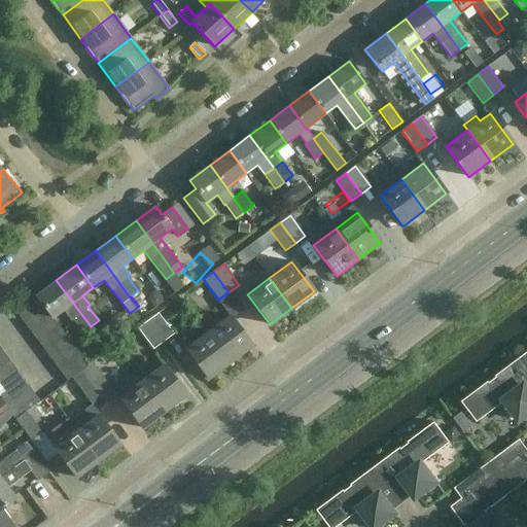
[(43,307),(50,316),(51,318),(64,309),(71,319),(82,332),(91,326),(56,280),(35,295),(36,296),(43,307)]
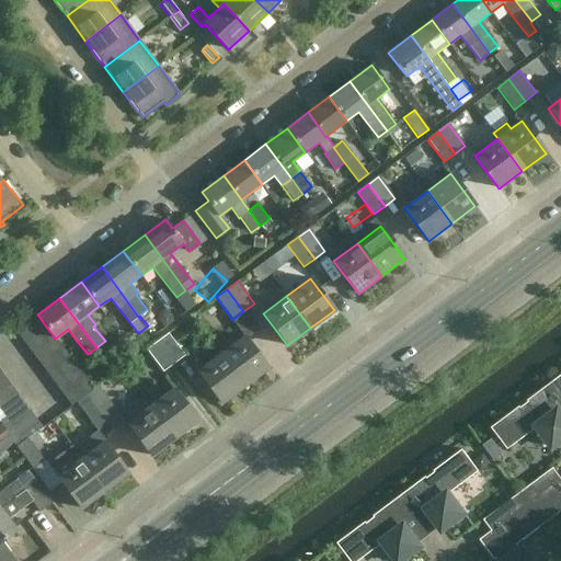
[(16,332),(24,343),(46,327),(38,316),(16,332)]
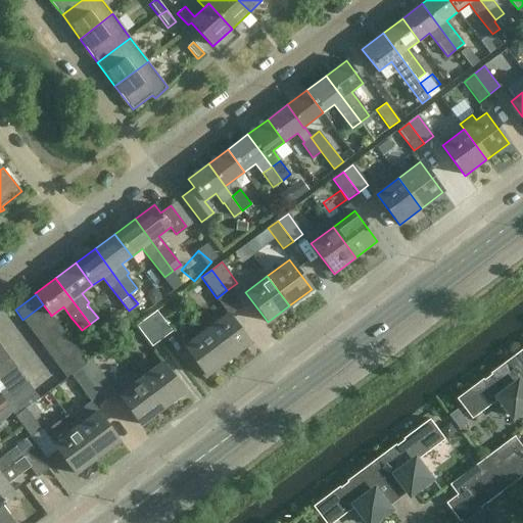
[(30,329),(50,314),(43,304),(22,320),(30,329)]
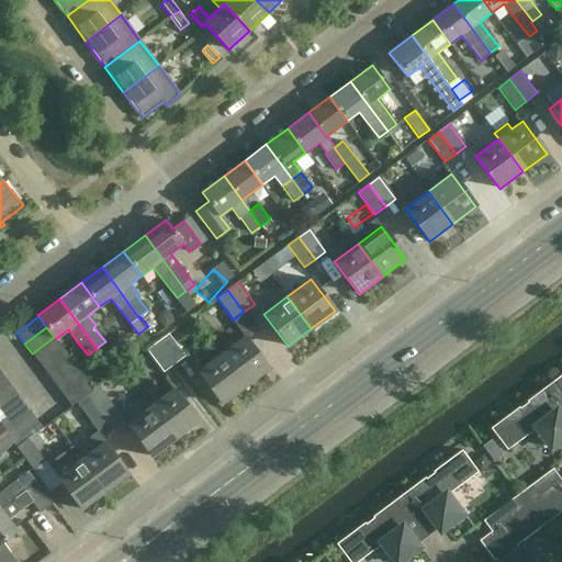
[(168,335),(157,343),(173,364),(184,357),(168,335)]
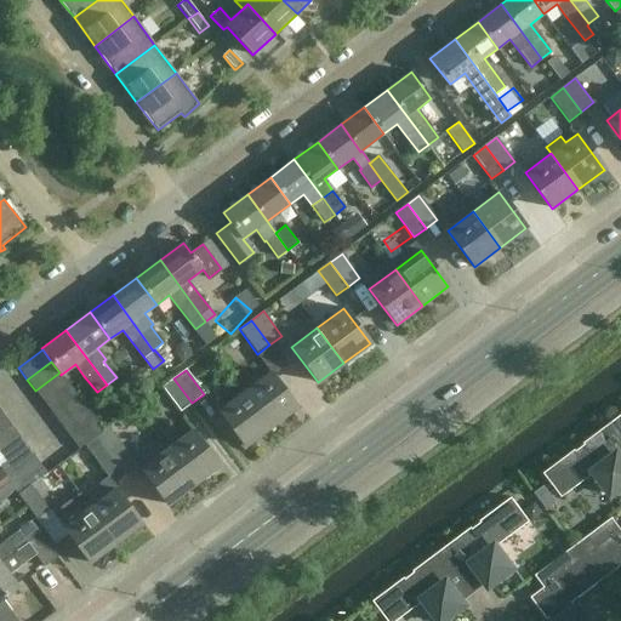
[(269,371),(244,391),(271,428),(297,408),(269,371)]
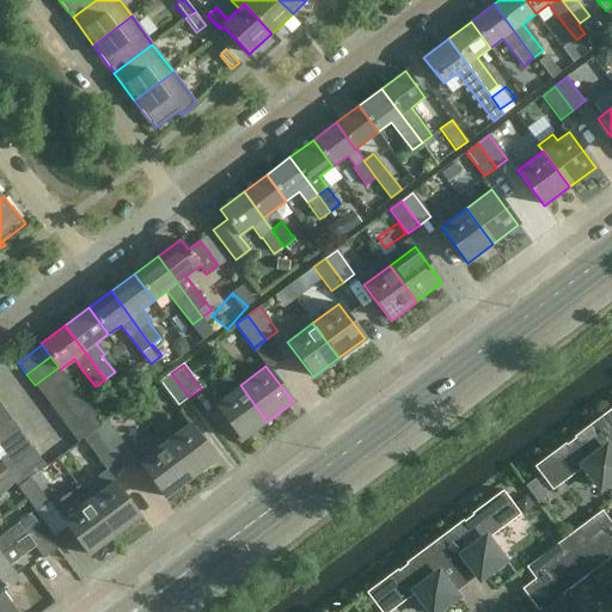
[(35,385),(43,397),(67,378),(60,369),(59,367),(35,385)]
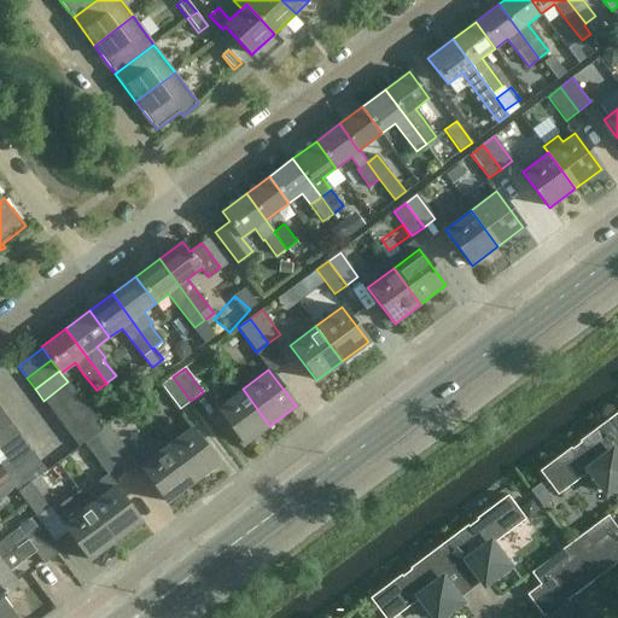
[(191,401),(173,377),(161,385),(179,410),(191,401)]
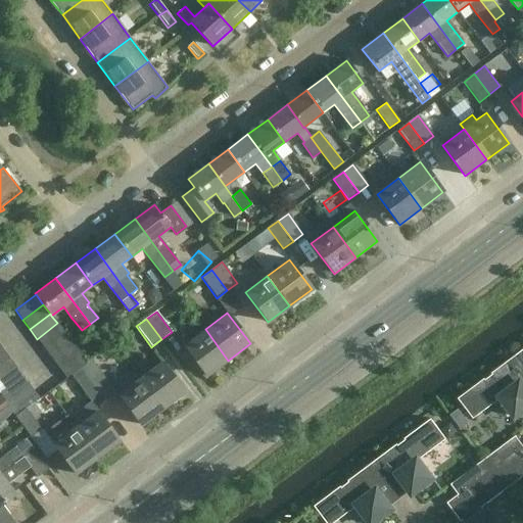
[(57,323),(37,339),(44,348),(64,333),(57,323)]
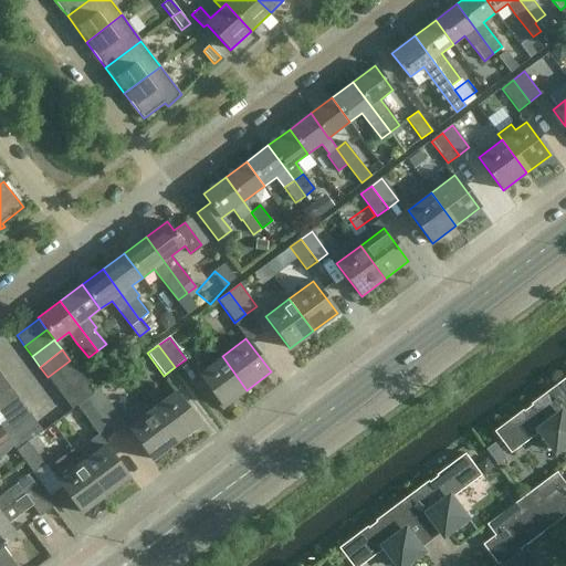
[(223,408),(247,390),(222,356),(198,375),(223,408)]
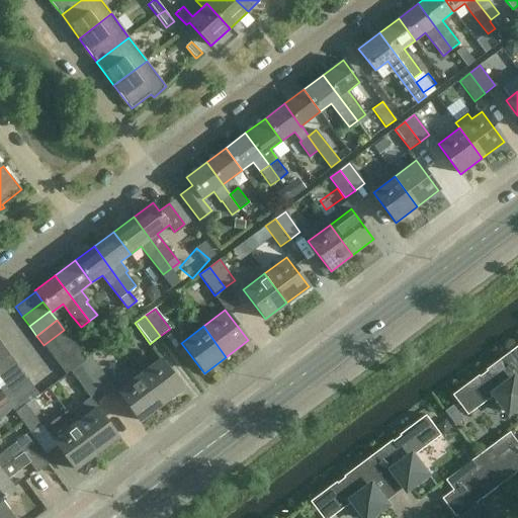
[(44,345),(51,355),(72,340),(64,330),(44,345)]
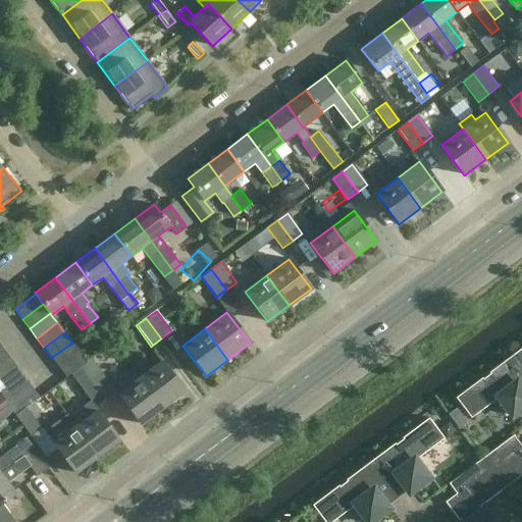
[(51,358),(58,367),(80,352),(72,343),(51,358)]
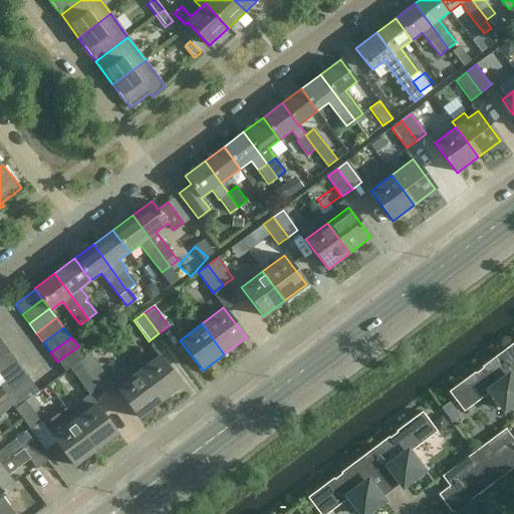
[(1,342),(0,343),(0,356),(8,351),(1,342)]
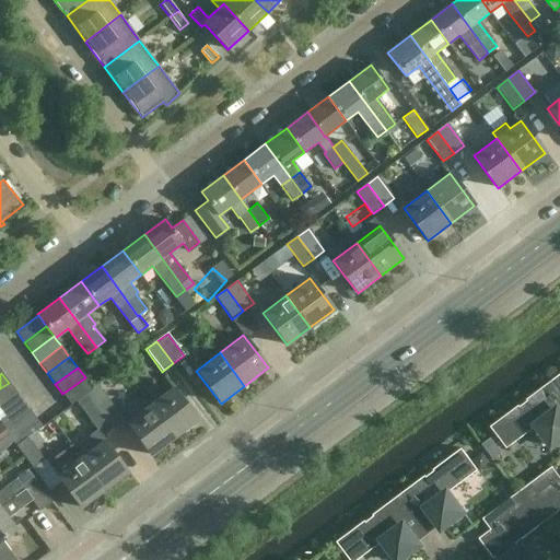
[(62,394),(67,400),(71,405),(93,388),(85,377),(62,394)]
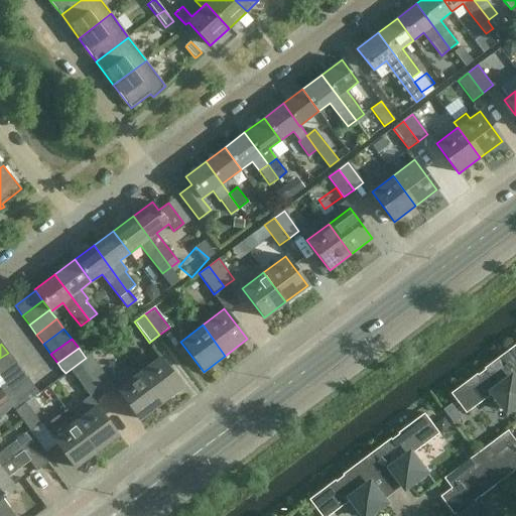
[(515,359),(510,351),(486,369),(487,370),(480,375),(479,374),(453,394),(467,413),(495,393),(509,412),(515,406),(515,359)]
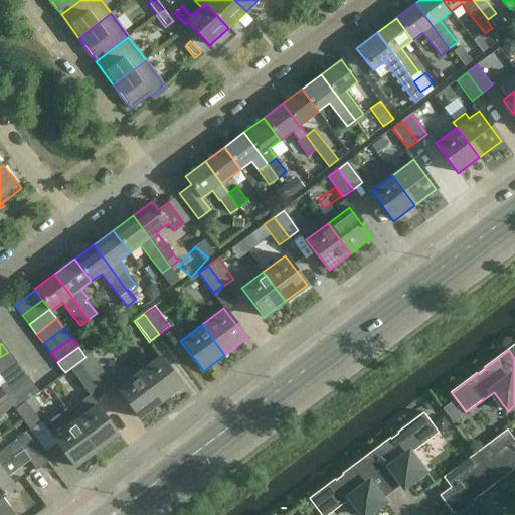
[(0,357),(0,372),(15,361),(8,352),(0,357)]
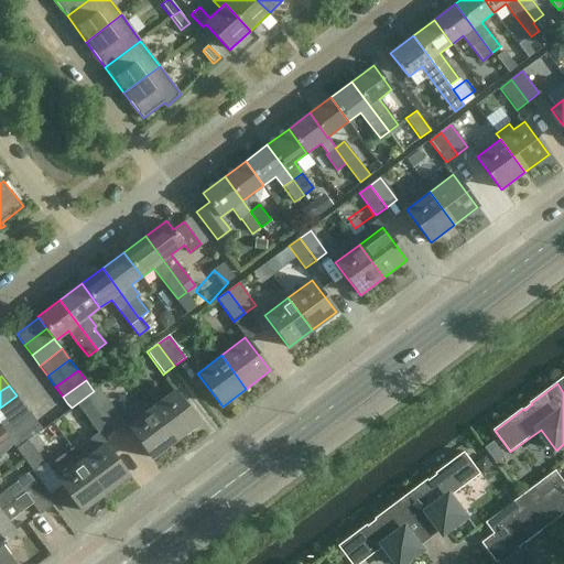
[(98,388),(94,391),(87,397),(112,430),(123,421),(98,388)]
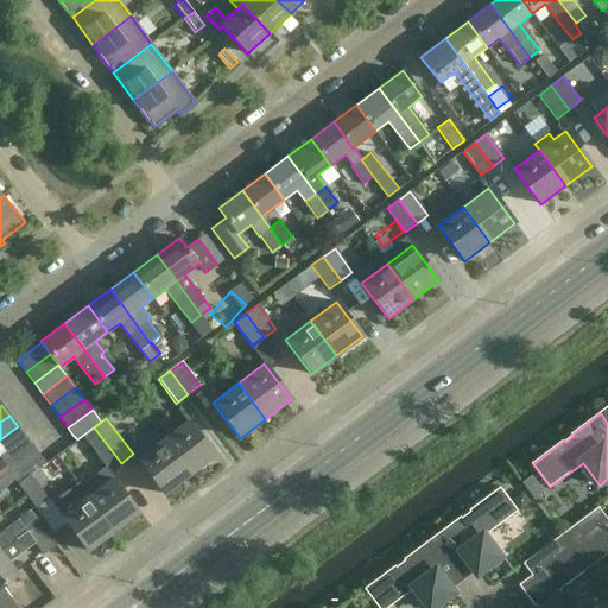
[(163,439),(189,475),(214,456),(188,420),(163,439)]
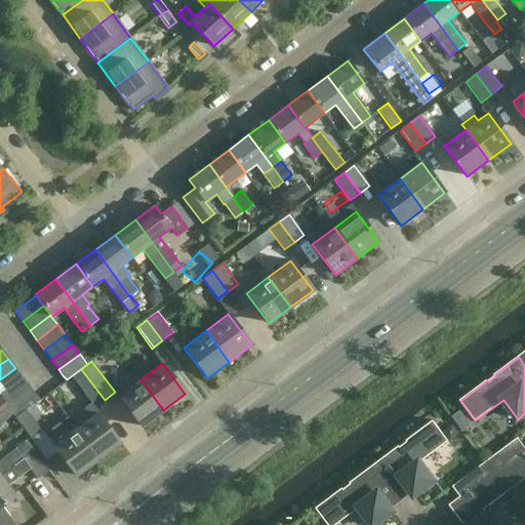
[(15,368),(0,379),(0,387),(3,391),(22,376),(15,368)]
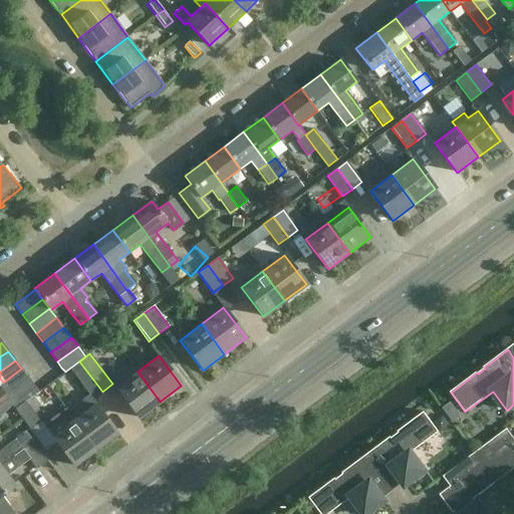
[(92,400),(102,392),(79,361),(69,368),(92,400)]
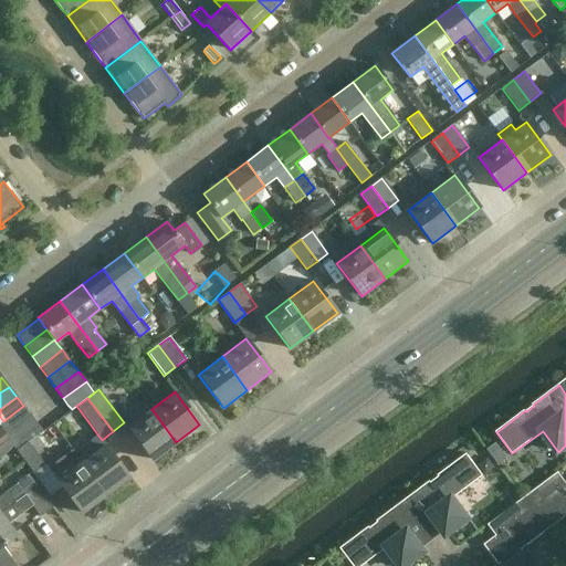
[(3,421),(10,431),(31,416),(23,406),(3,421)]
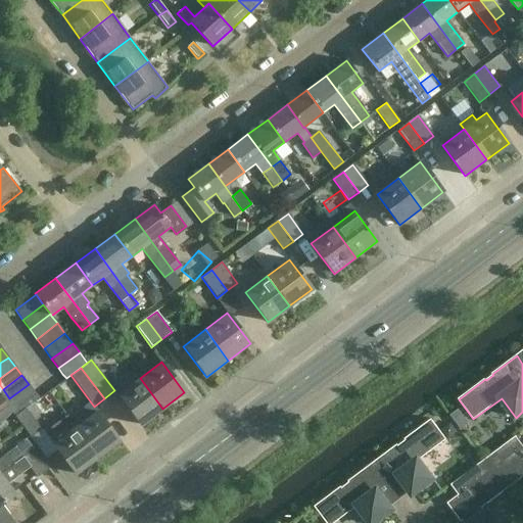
[(162,409),(140,378),(119,394),(141,425),(162,409)]
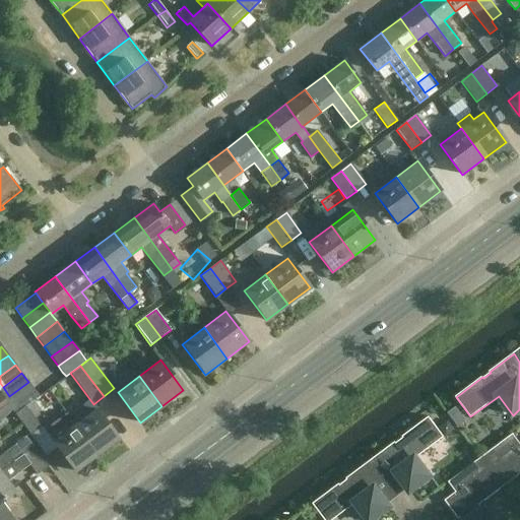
[(28,382),(9,396),(17,406),(36,392),(28,382)]
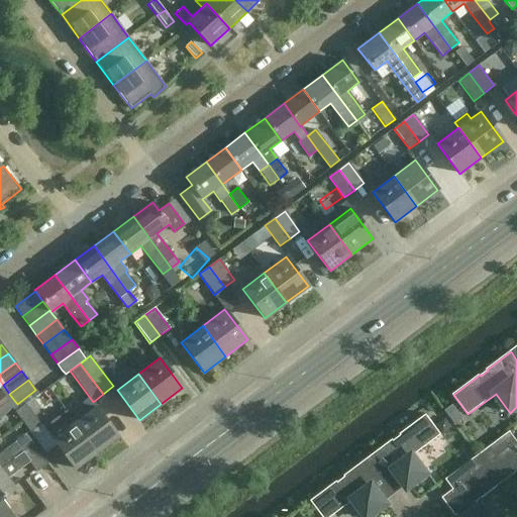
[(85,414),(74,422),(96,452),(117,436),(88,397),(78,405),(85,414)]
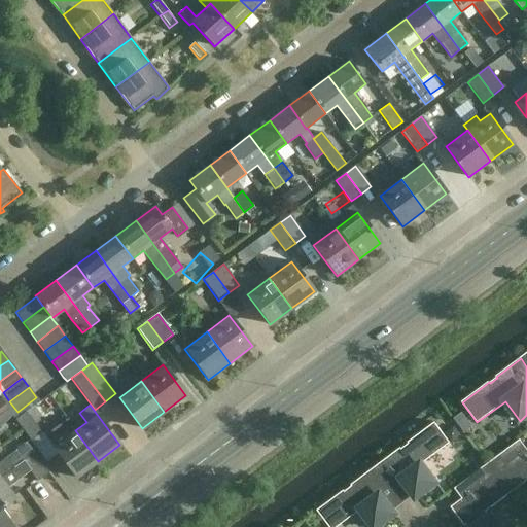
[(31,441),(41,432),(25,412),(14,419),(31,441)]
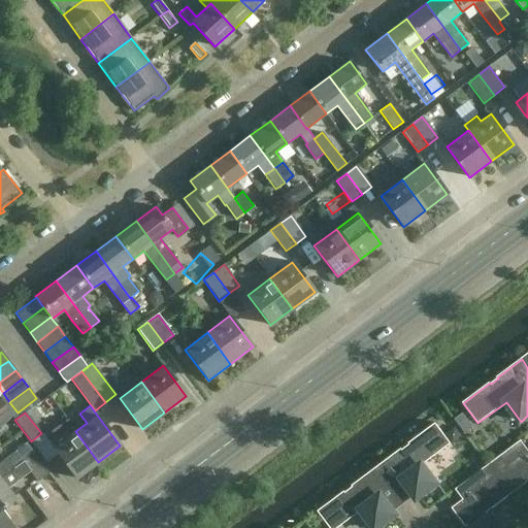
[(76,479),(98,462),(75,431),(66,420),(44,436),(76,479)]
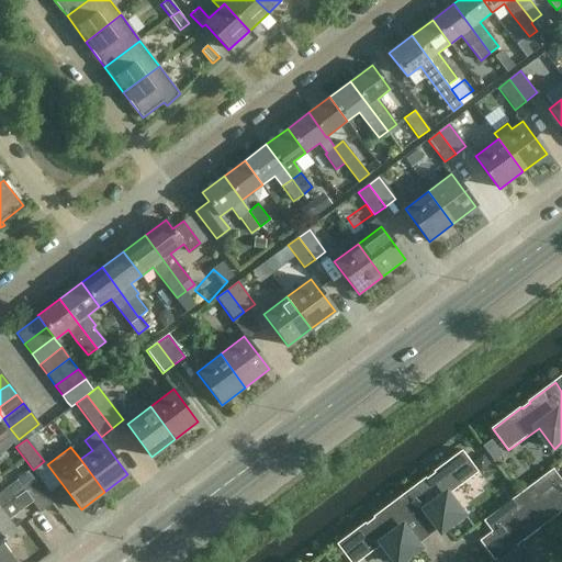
[(427,478),(401,497),(428,535),(439,526),(444,531),(465,515),(450,495),(480,472),(463,450),(435,472),(436,473),(428,480),(427,478)]
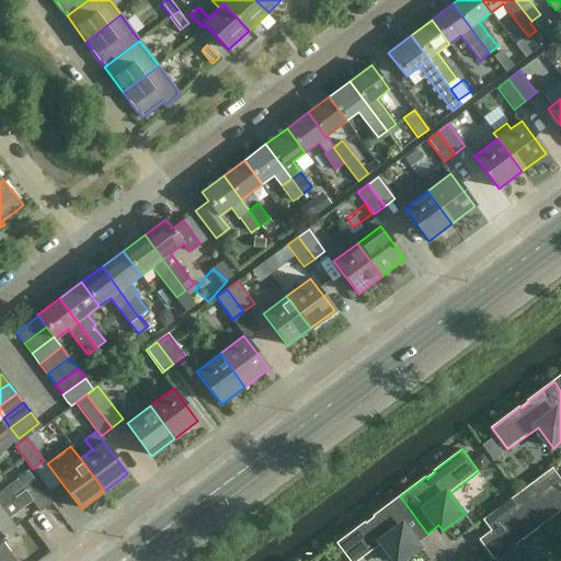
[(560,478),(553,468),(518,494),(542,526),(560,511),(560,478)]
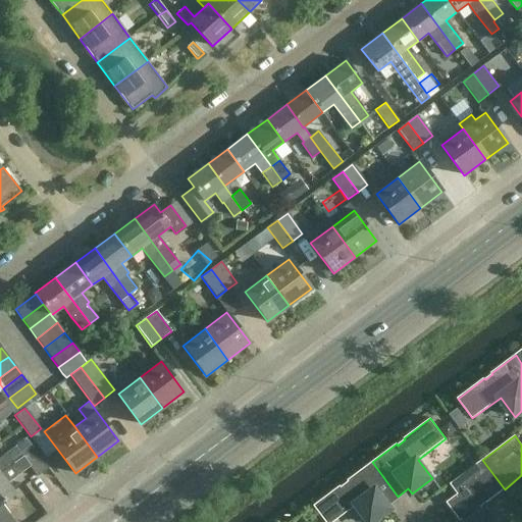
[(0,472),(10,464),(33,448),(25,437),(0,456),(0,472)]
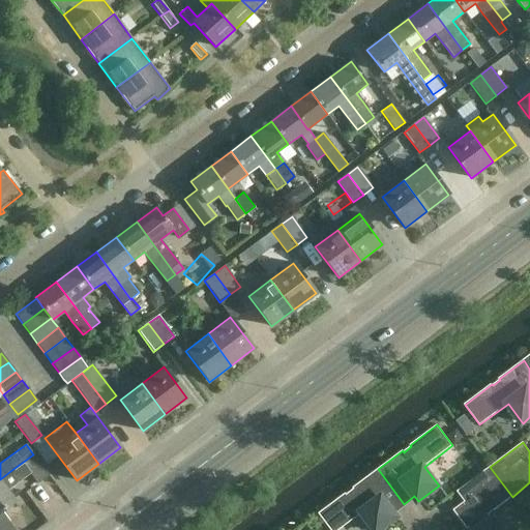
[(49,475),(33,454),(10,471),(18,480),(29,471),(37,483),(49,475)]
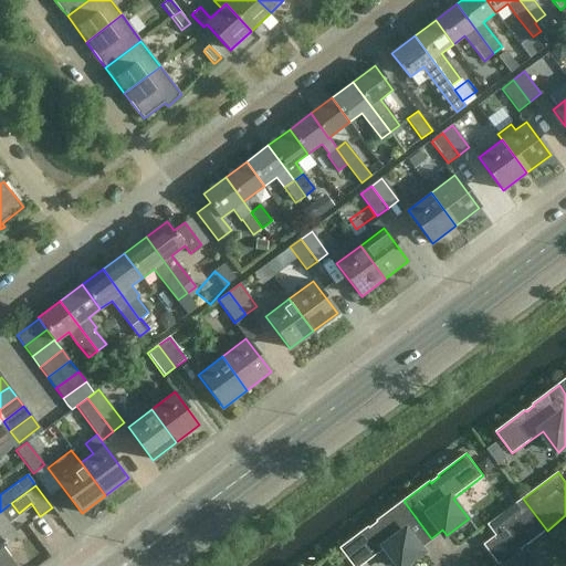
[(547,531),(523,499),(489,525),(496,536),(484,545),(500,565),(534,565),(522,549),(547,531)]
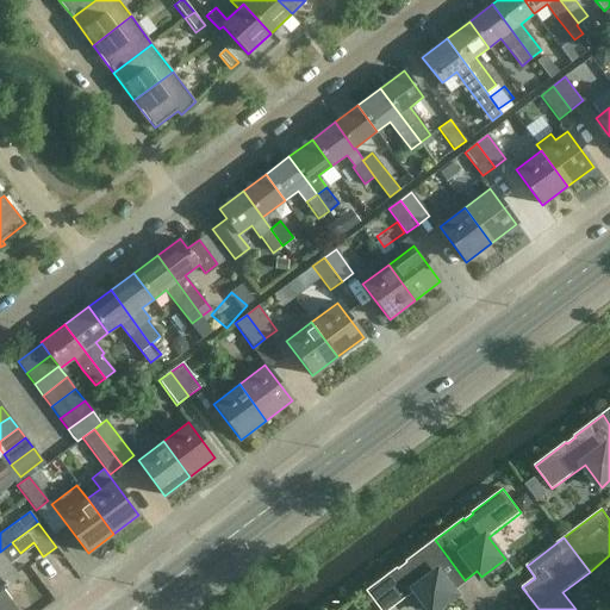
[(465,580),(435,540),(406,561),(408,562),(399,570),(398,567),(367,591),(381,609),(390,609),(417,590),(431,609),(436,609),(458,595),(453,589),(465,580)]
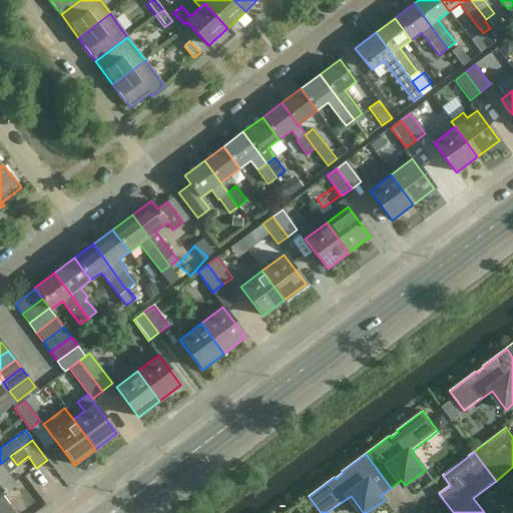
[(0,464),(0,495),(15,484),(0,464)]
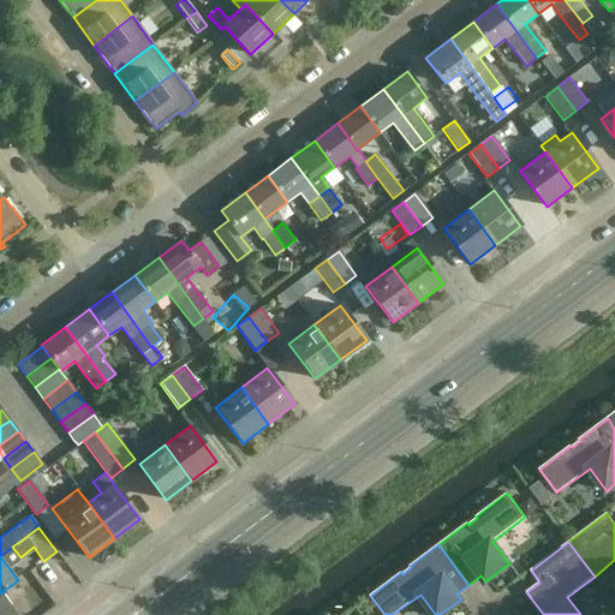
[(467,592),(481,611),(489,605),(477,586),(467,592)]
